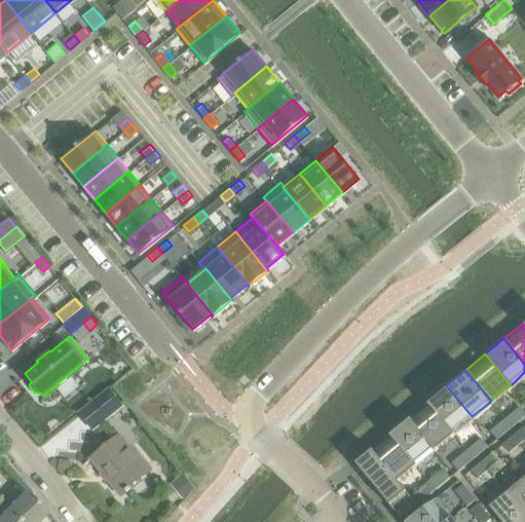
[(453,433),(472,416),(446,385),(427,401),(453,433)]
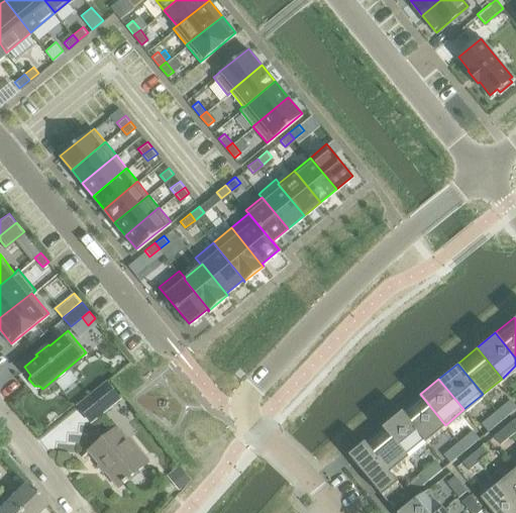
[(109,383),(79,407),(91,422),(121,397),(109,383)]
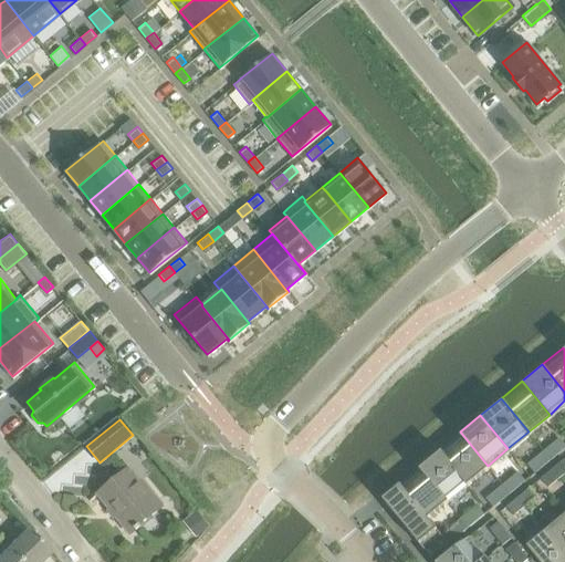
[(467,482),(488,466),(460,432),(439,449),(467,482)]
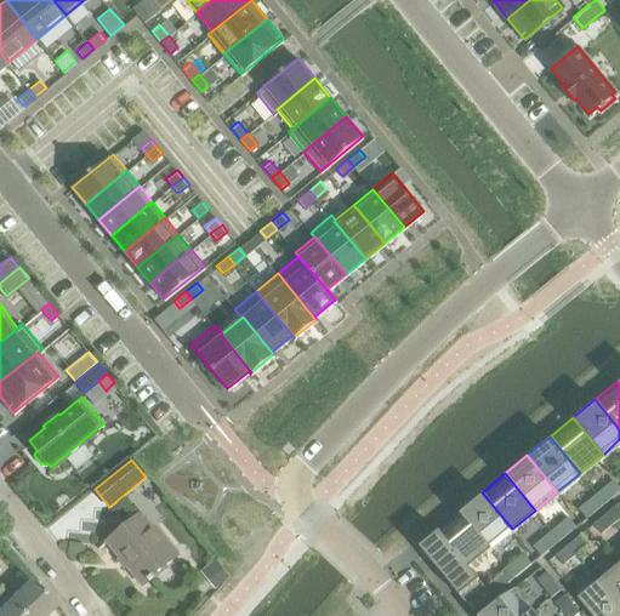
[(610,478),(595,490),(602,500),(618,488),(610,478)]
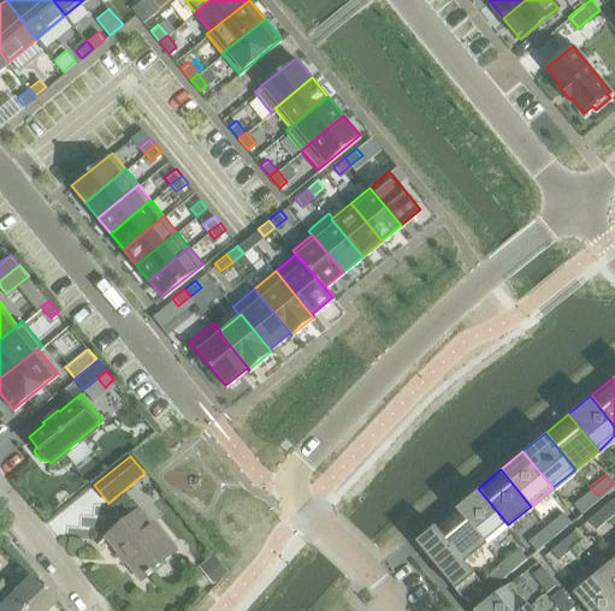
[(578,511),(597,496),(590,486),(571,502),(578,511)]
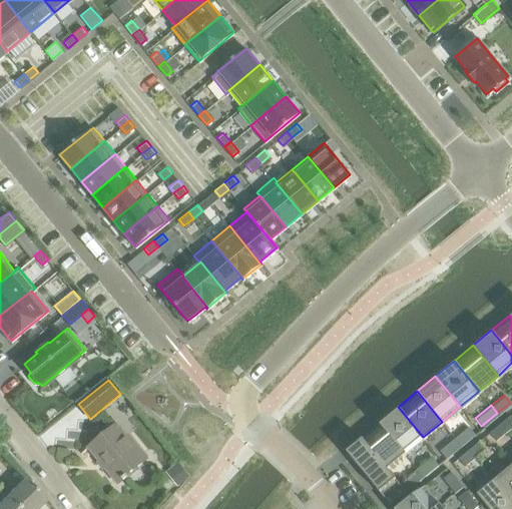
[(405,452),(423,437),(398,407),(380,422),(405,452)]
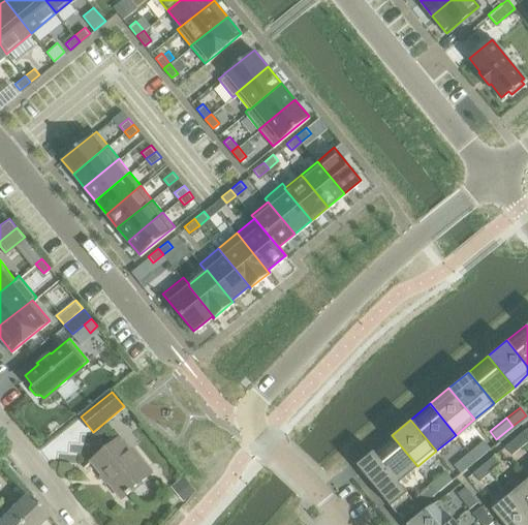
[(527,431),(524,427),(515,434),(522,442),(527,436),(527,431)]
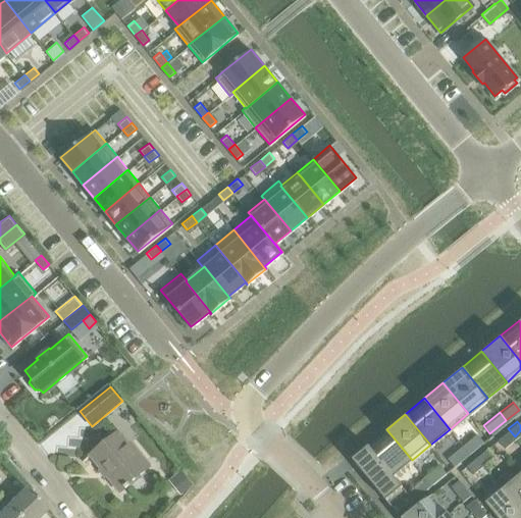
[(503,446),(515,436),(508,428),(497,437),(503,446)]
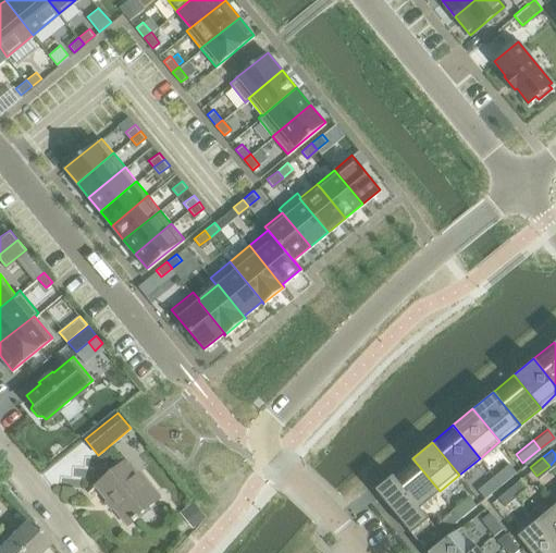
[(419,507),(440,491),(412,458),(392,475),(419,507)]
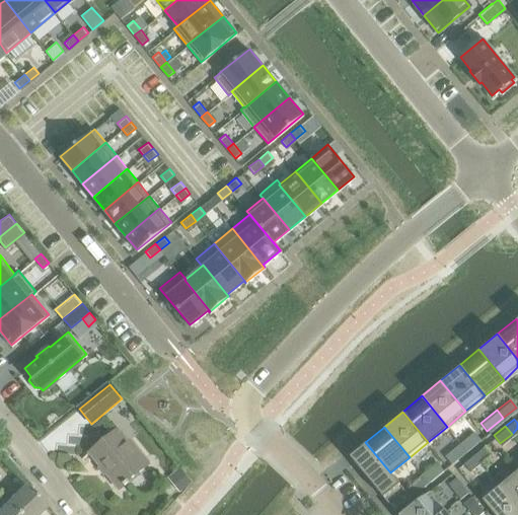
[(118,429),(93,448),(108,468),(105,470),(119,487),(144,466),(128,446),(130,444),(118,429)]
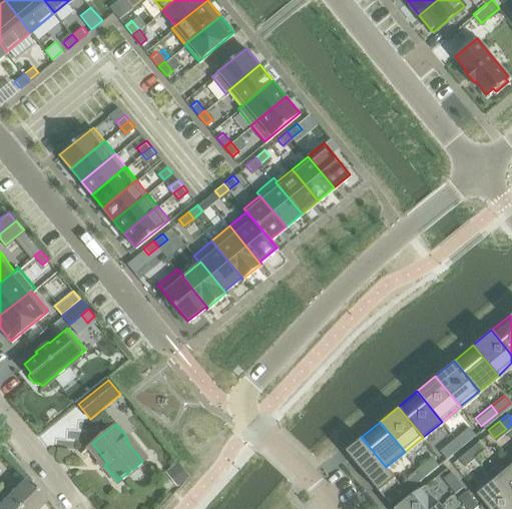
[(466,426),(454,436),(460,444),(473,433),(466,426)]
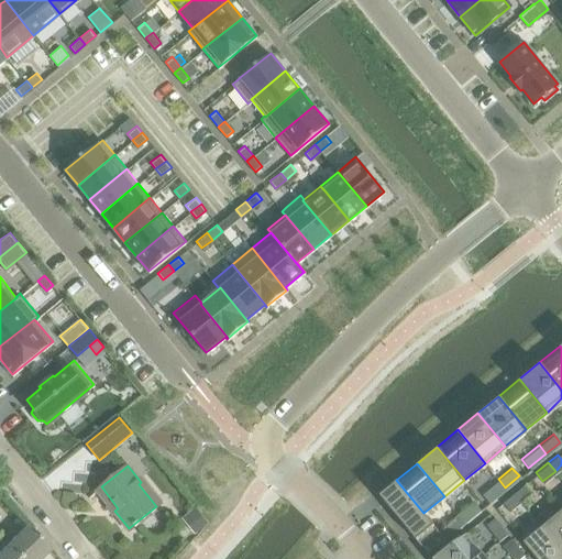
[(487,502),(505,488),(498,479),(481,493),(487,502)]
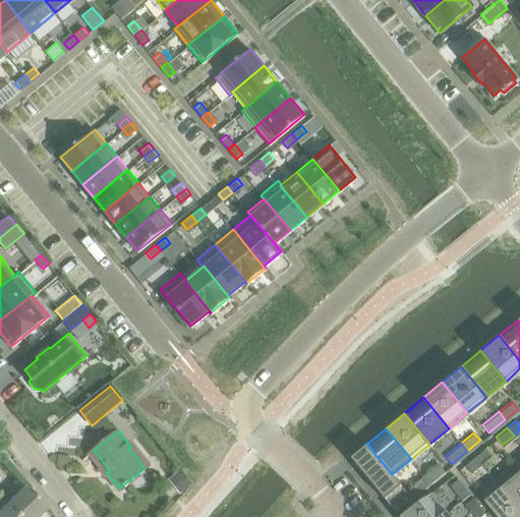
[(366,444),(351,457),(395,510),(396,511),(411,499),(410,498),(392,474),(366,444)]
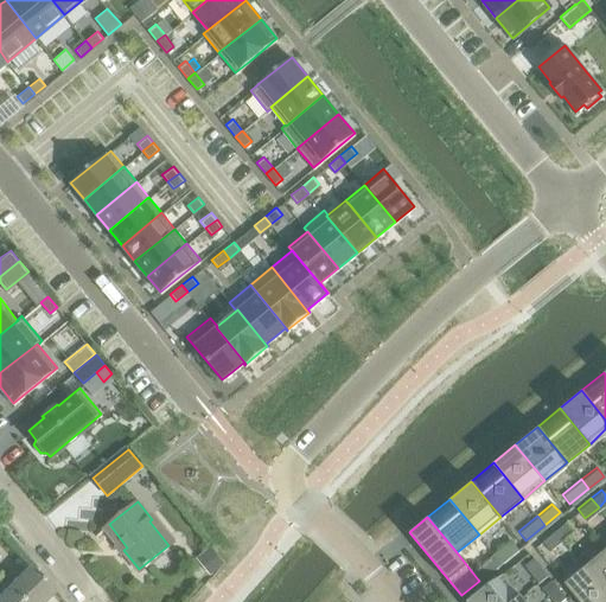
[(565,519),(554,529),(561,538),(572,529),(565,519)]
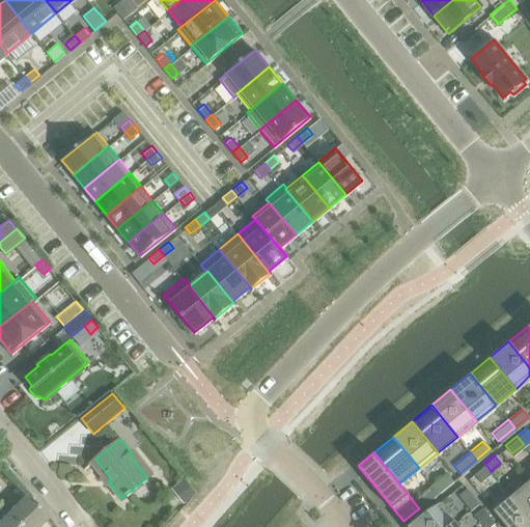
[(479,480),(491,471),(484,463),(472,472),(479,480)]
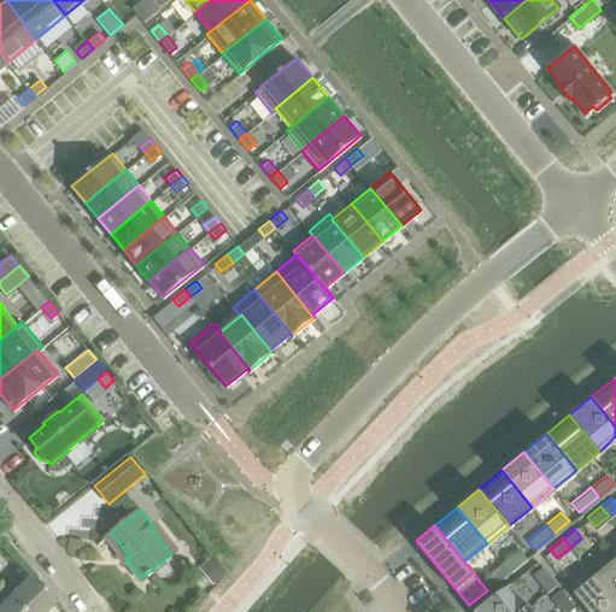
[(500,560),(509,570),(526,557),(517,547),(500,560)]
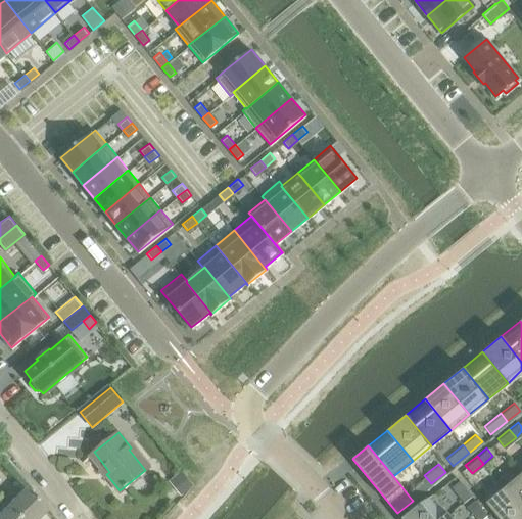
[(181,470),(171,478),(183,491),(192,482),(181,470)]
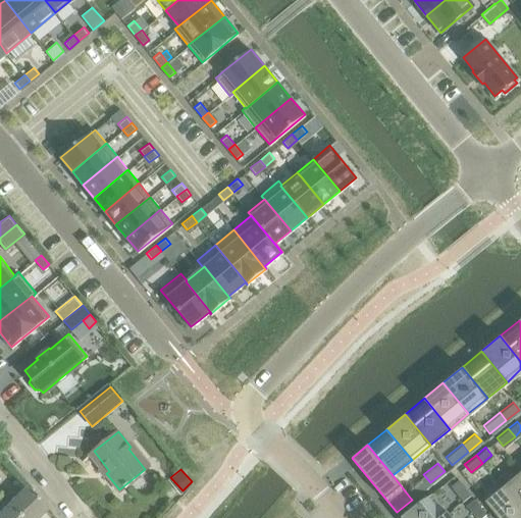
[(520,477),(517,472),(501,485),(520,510),(520,477)]
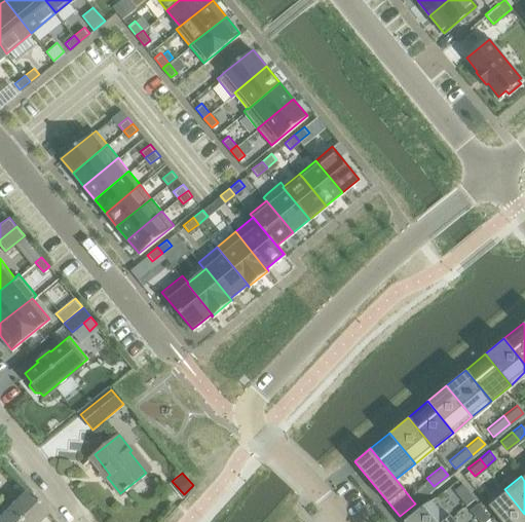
[(434,486),(426,478),(412,490),(419,498),(434,486)]
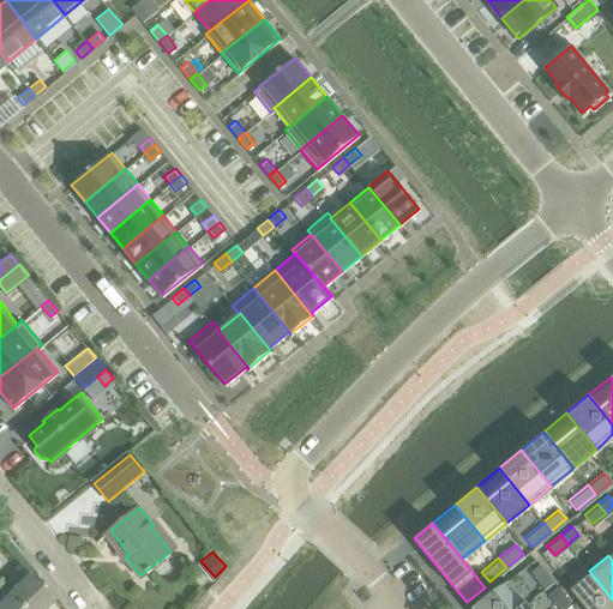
[(544,588),(553,579),(539,562),(529,570),(544,588)]
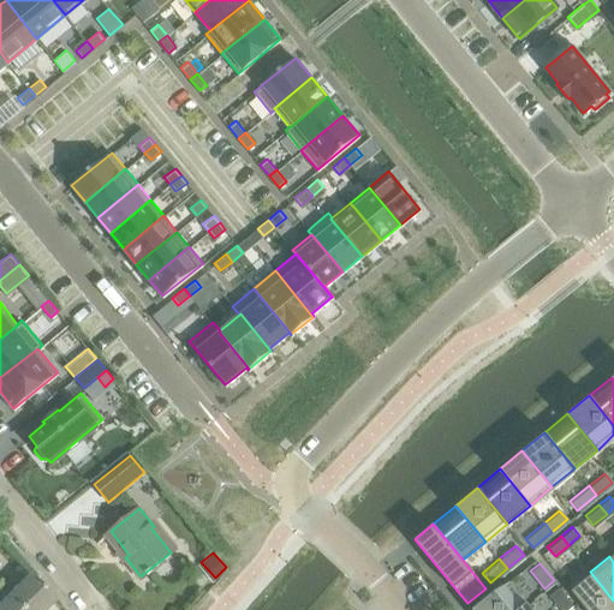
[(588,609),(613,609),(613,600),(590,572),(571,588),(588,609)]
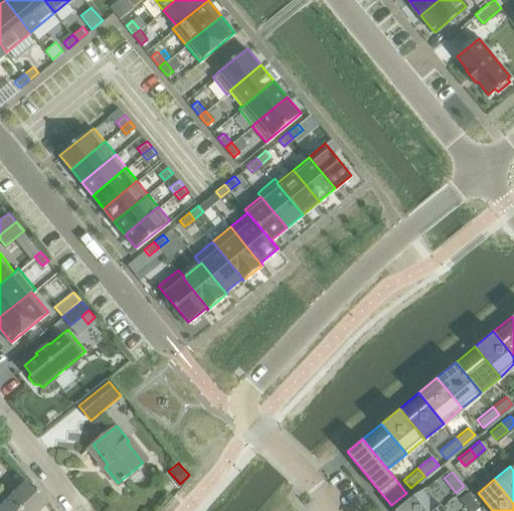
[(22,480),(5,497),(18,510),(35,510),(44,502),(22,480)]
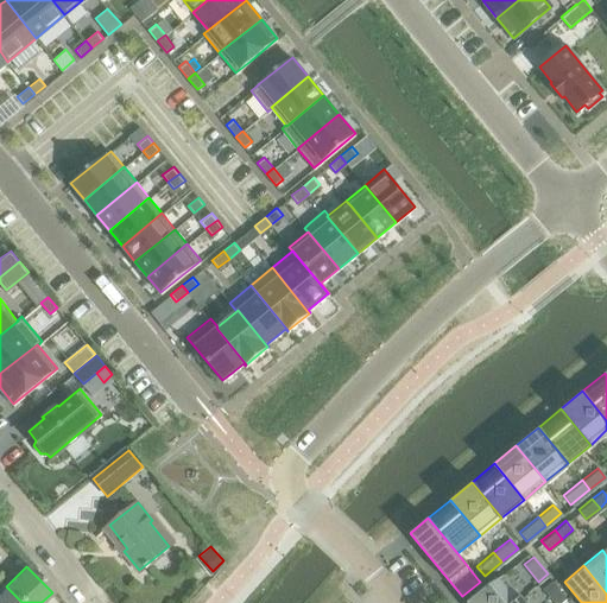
[(467,602),(511,602),(522,595),(503,572),(467,602)]
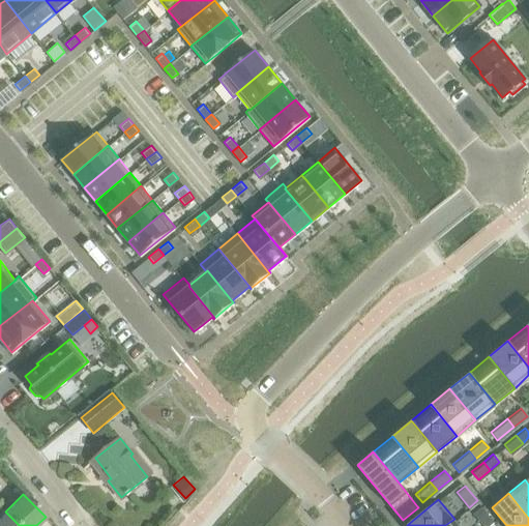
[(473,513),(483,525),(485,525),(493,520),(481,505),(473,513)]
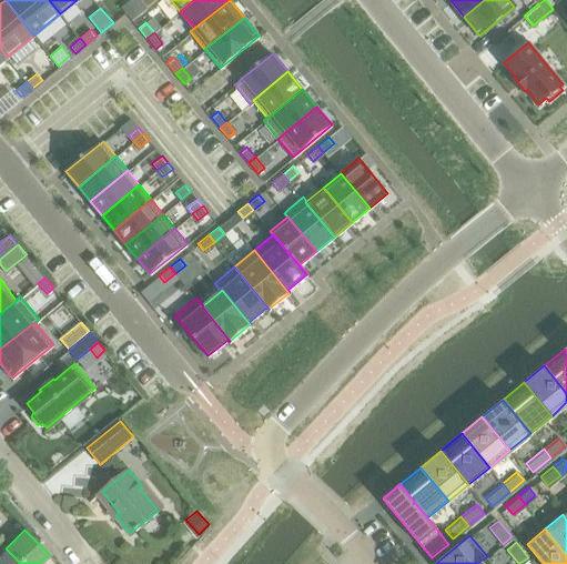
[(0,563),(20,563),(6,549),(0,554),(0,563)]
